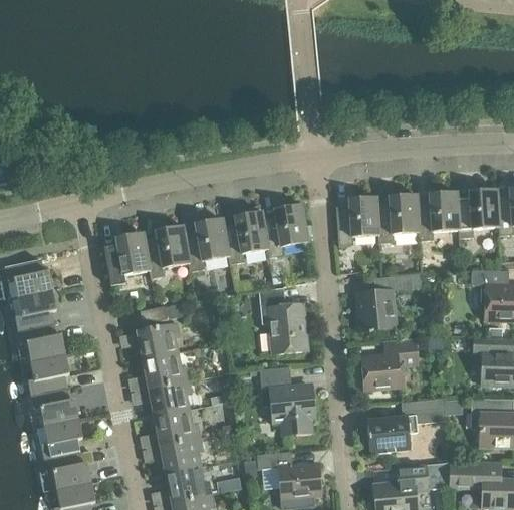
[(510,194),(498,195),(497,195),(499,226),(499,234),(513,233),(513,225),(513,224),(513,186),(509,187),(510,194)]
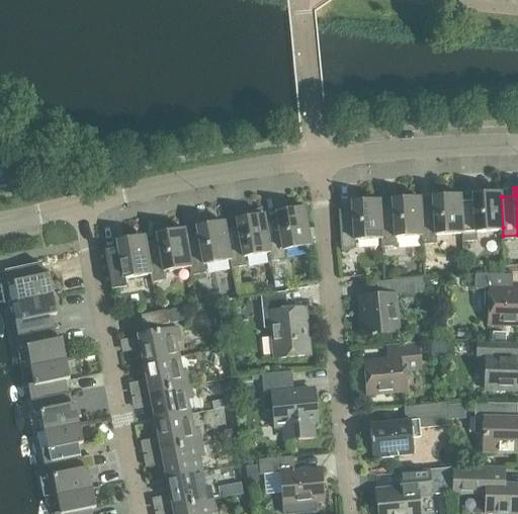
[(473,197),(461,198),(460,198),(462,230),(462,239),(478,238),(477,229),(503,228),(501,196),(502,196),(501,188),(472,190),(473,197)]
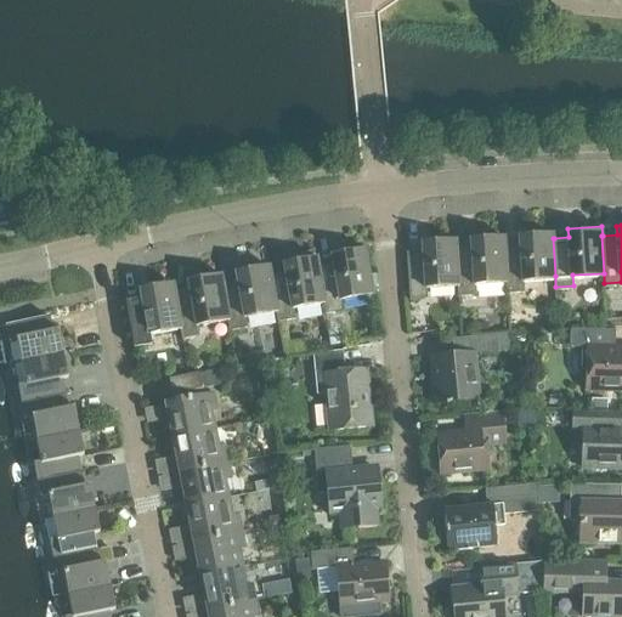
[(520,241),(505,242),(504,242),(507,279),(507,289),(525,288),(524,278),(555,276),(553,238),(554,238),(553,230),(520,232),(520,241)]
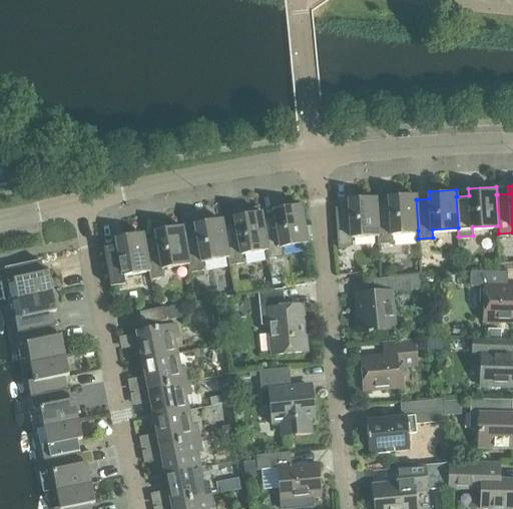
[(389,201),(377,201),(376,201),(378,232),(378,233),(378,241),(393,240),(393,232),(418,230),(416,199),(417,199),(416,192),(389,193),(389,201)]
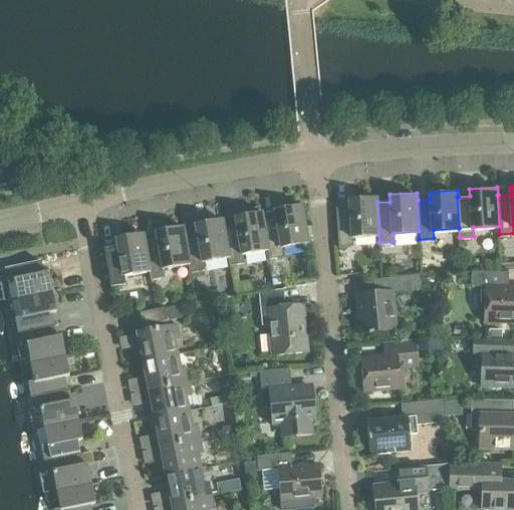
[(376,202),(377,202),(376,195),(349,197),(349,204),(336,205),(338,245),(353,244),(353,235),(378,234),(378,233),(376,202)]
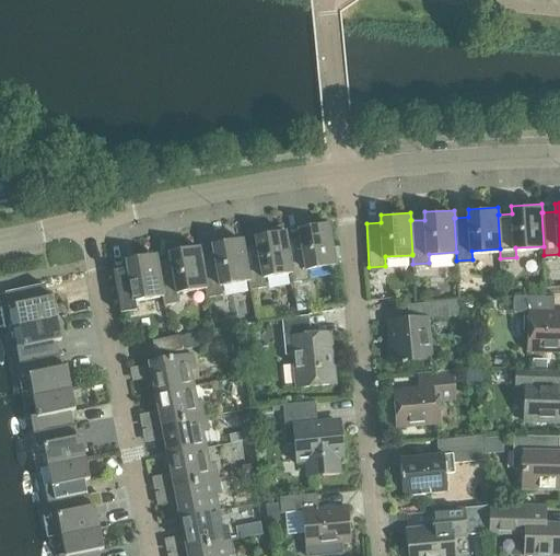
[(300,233),(287,236),(292,269),(293,279),(306,277),(310,276),(307,267),(336,262),(328,220),(299,226),(300,233)]
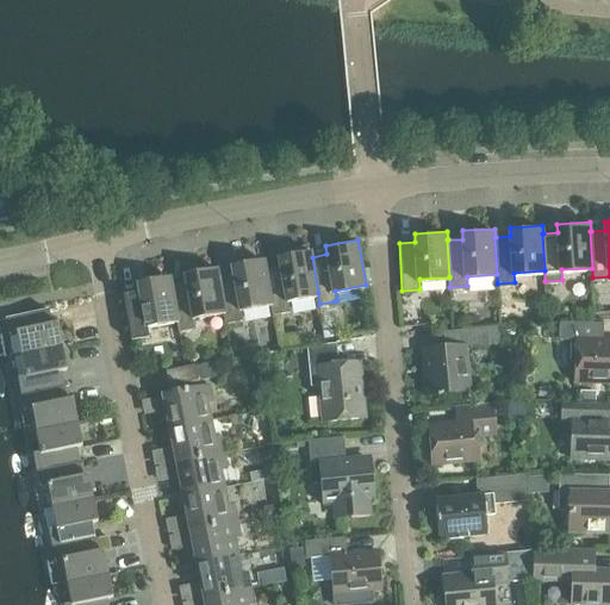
[(280,263),(266,266),(265,266),(272,301),(271,303),(273,312),(290,309),(288,299),(318,293),(312,257),(311,249),(279,254),(280,263)]
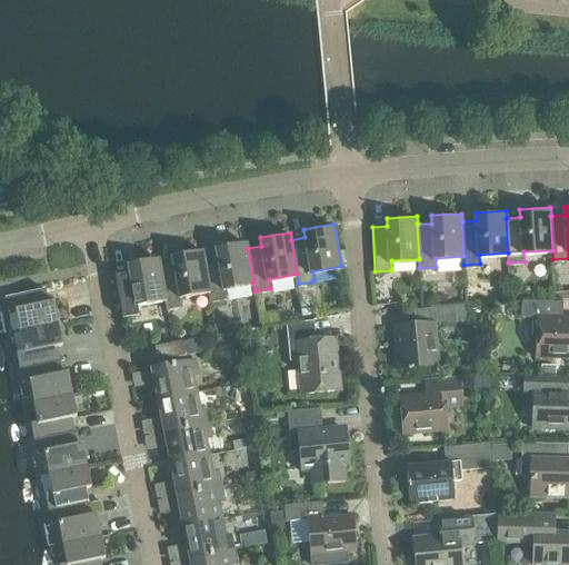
[(218,254),(205,256),(203,256),(209,290),(210,299),(227,296),(225,287),(252,283),(253,281),(247,248),(248,248),(247,240),(216,246),(218,254)]
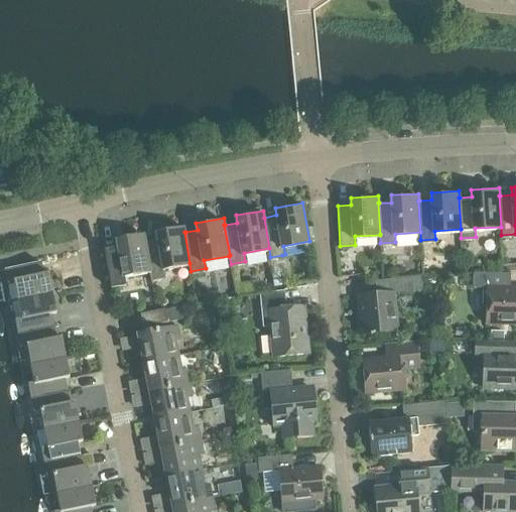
[(157,237),(145,239),(144,239),(150,270),(149,270),(151,278),(166,275),(164,267),(189,263),(184,232),(185,232),(183,225),(156,230),(157,237)]
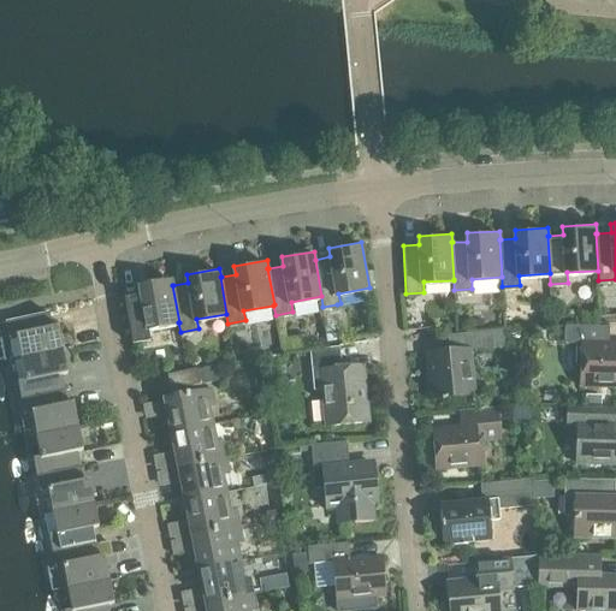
[(172,285),(173,285),(172,277),(140,283),(141,291),(125,294),(134,340),(150,337),(149,327),(178,322),(179,322),(172,285)]
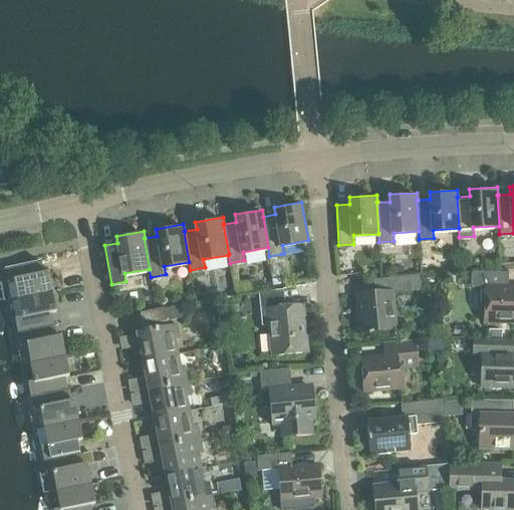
[(269,256),(274,280),(286,277),(281,254),(269,256)]
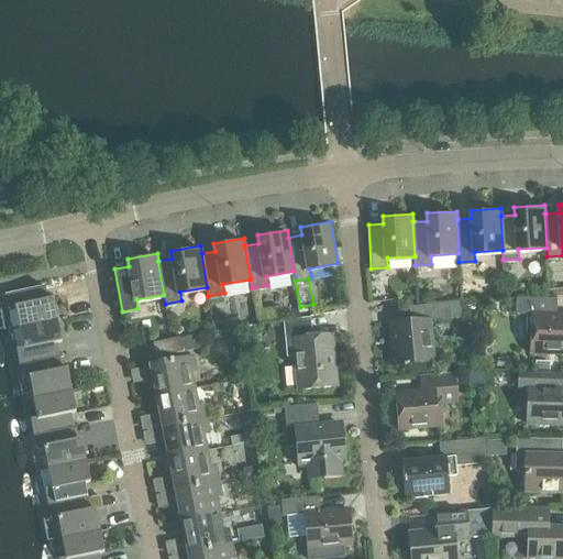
[(15,306),(20,325),(57,317),(53,296),(48,297),(45,283),(6,291),(9,307),(15,306)]
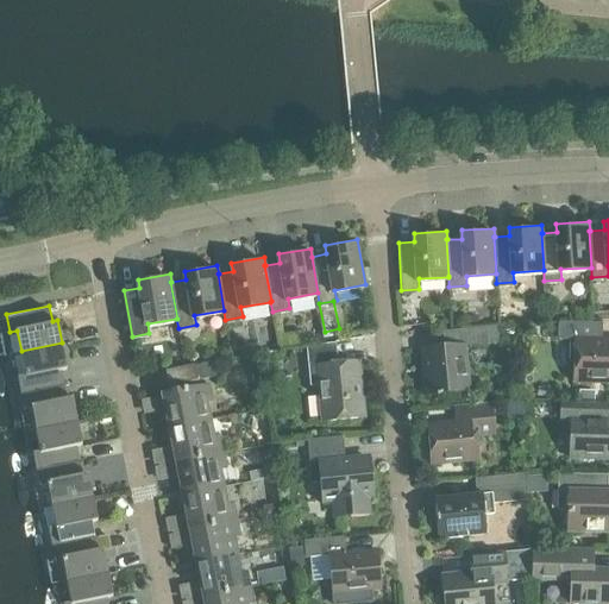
[(608,335),(602,335),(602,319),(559,318),(559,335),(576,335),(575,378),(608,378),(608,335)]
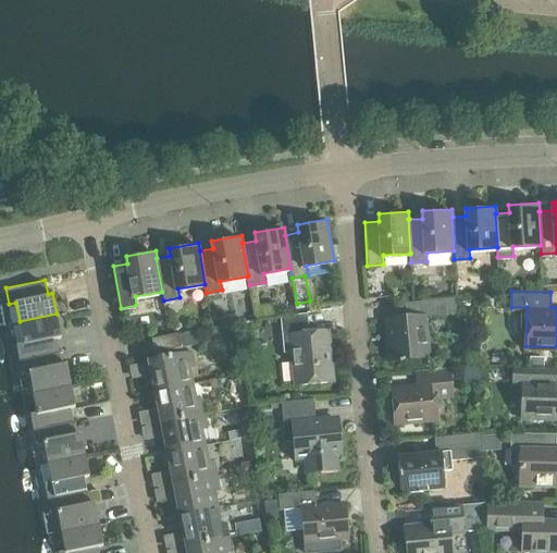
[(455,295),(429,297),(430,312),(456,310),(455,295)]
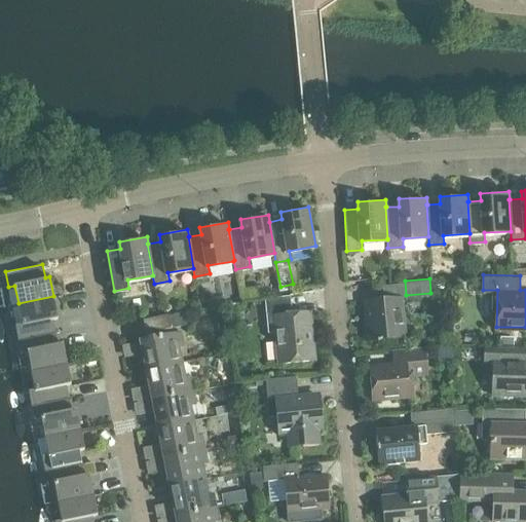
[(276,330),(279,361),(314,358),(310,309),(293,311),(291,293),(265,295),(268,330),(276,330)]
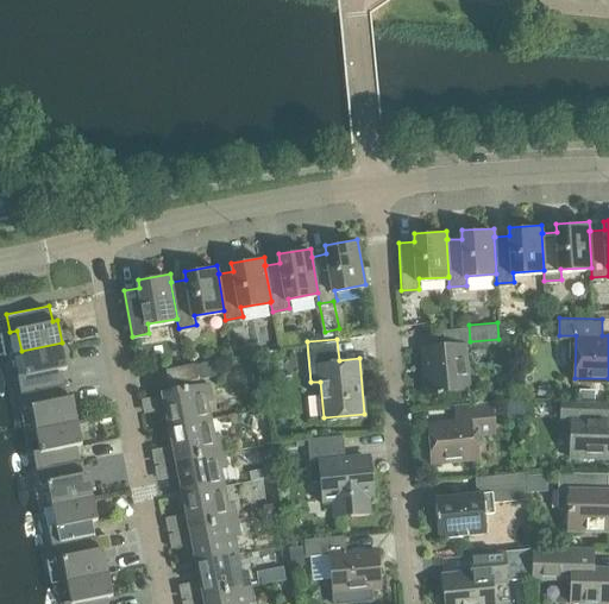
[(437,390),(438,392),(465,390),(465,388),(470,388),(465,341),(421,346),(426,391),(437,390)]
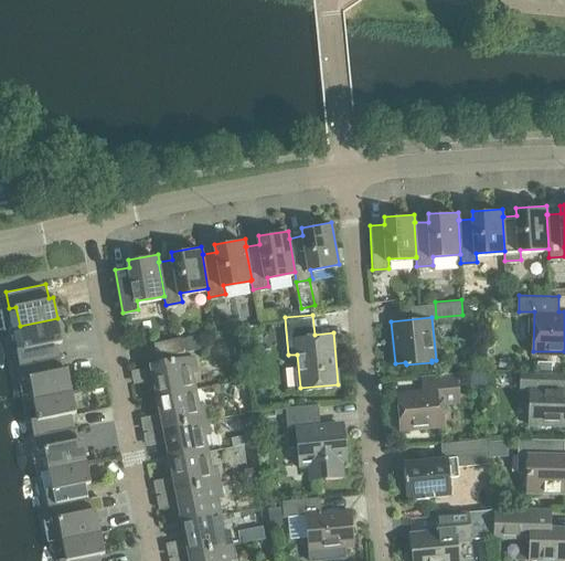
[(17,347),(20,362),(60,355),(57,341),(62,340),(57,318),(20,326),(23,346),(17,347)]
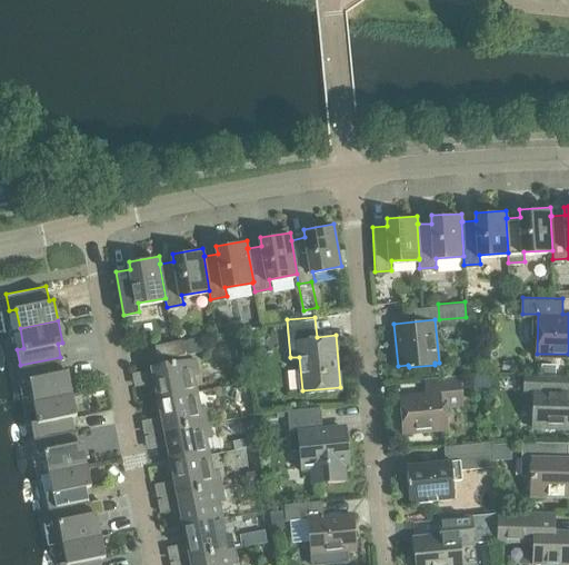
[(155,343),(158,358),(186,352),(182,337),(155,343)]
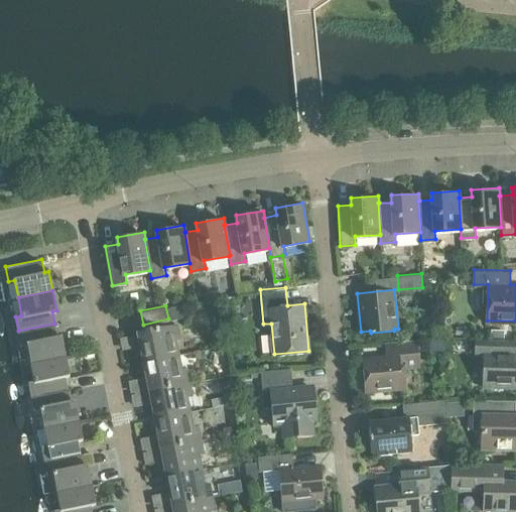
[(140,344),(143,360),(178,353),(175,338),(180,337),(177,323),(137,330),(138,333),(140,332),(143,344),(140,344)]
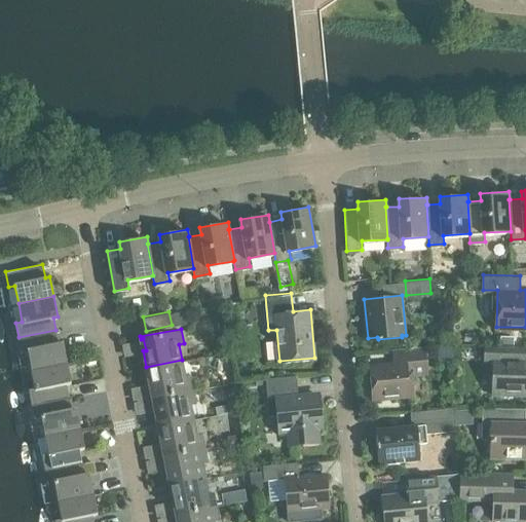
[(28,350),(32,369),(67,362),(63,341),(58,342),(55,330),(19,337),(22,352),(28,350)]
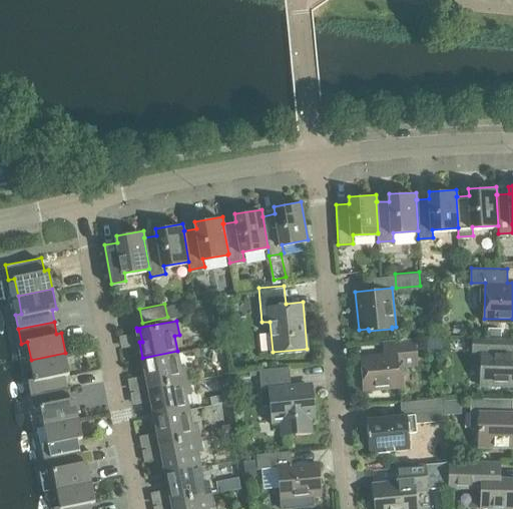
[(414,336),(391,339),(383,339),(384,353),(362,356),(365,388),(404,384),(402,364),(417,363),(416,351),(414,336)]
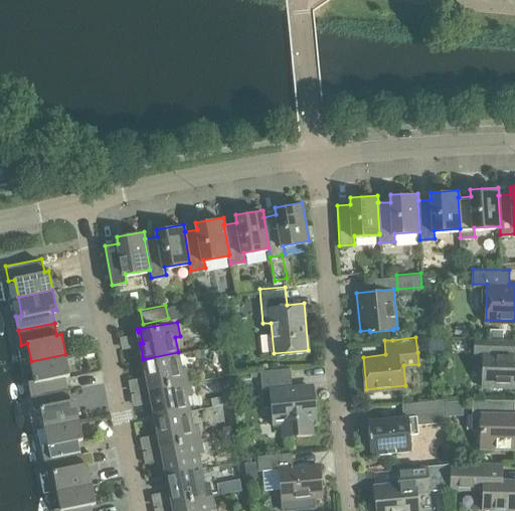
[(514,338),(475,337),(475,351),(483,351),(482,384),(514,384),(514,350),(513,350),(514,338)]
